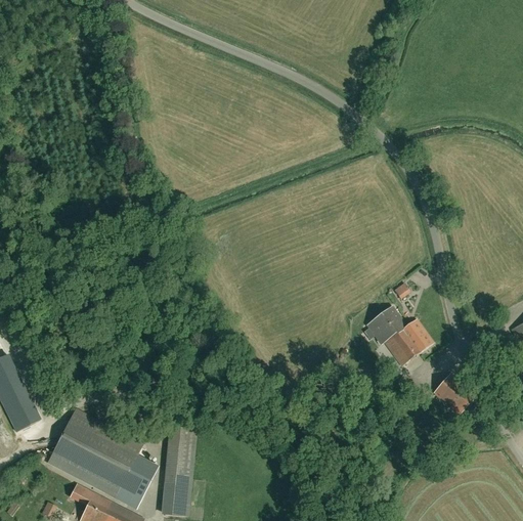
[(393,292),(405,286),(400,276),(388,283),(393,292)]
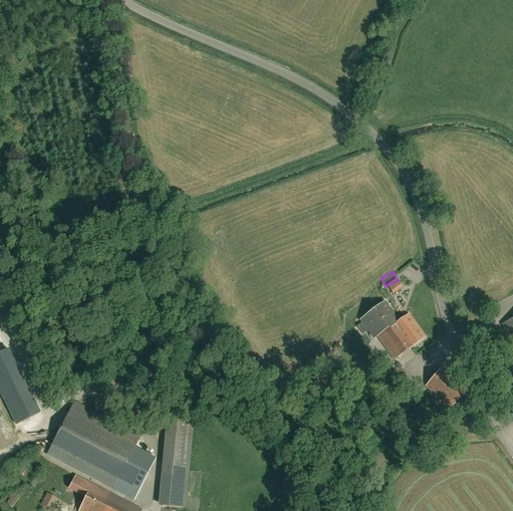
[(394,357),(424,335),(408,312),(400,318),(383,298),(358,318),(372,336),(376,334),(394,357)]
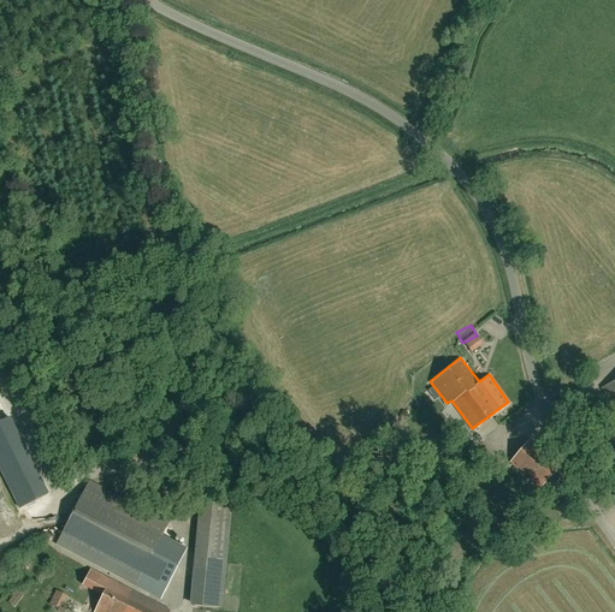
[(614,414),(614,378),(601,385),(614,414)]
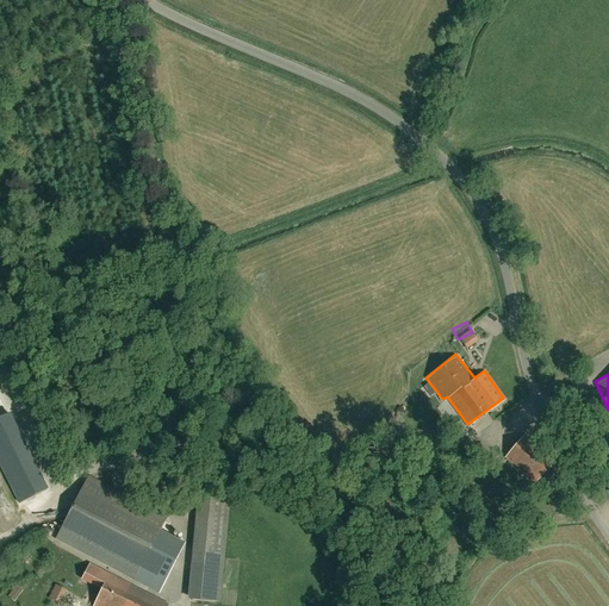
[(11,410),(0,414),(0,455),(24,499),(50,483),(11,410)]
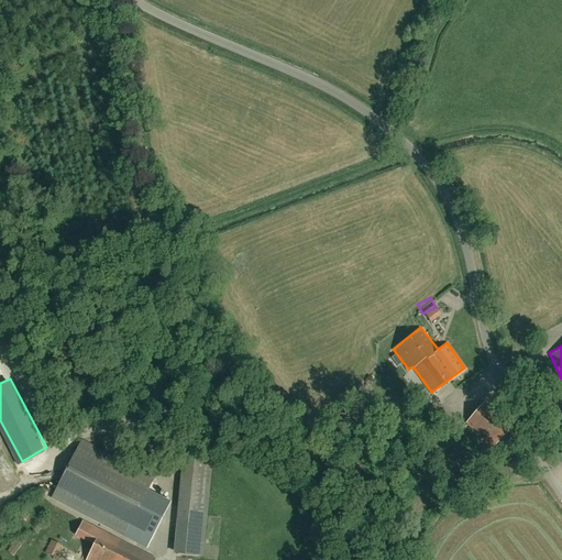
[(492,445),(510,425),(482,401),(464,421),(492,445)]
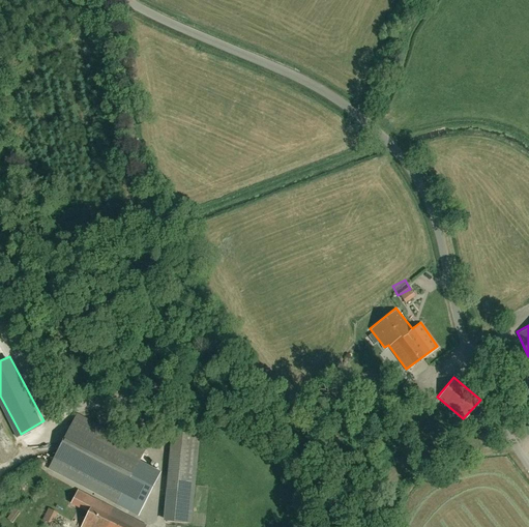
[(75,414),(49,465),(135,510),(155,470),(137,461),(142,449),(75,414)]
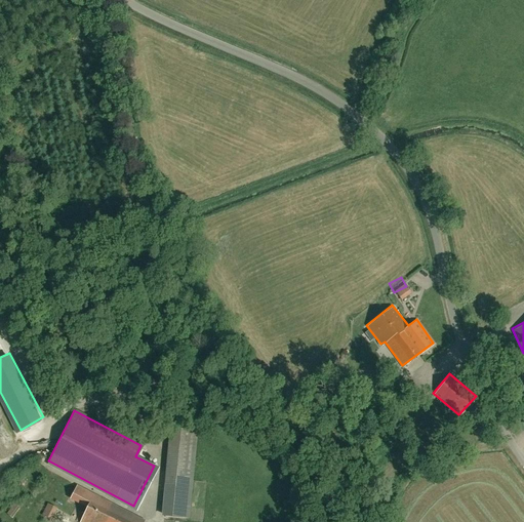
[(21,468),(29,473),(34,465),(26,459),(21,468)]
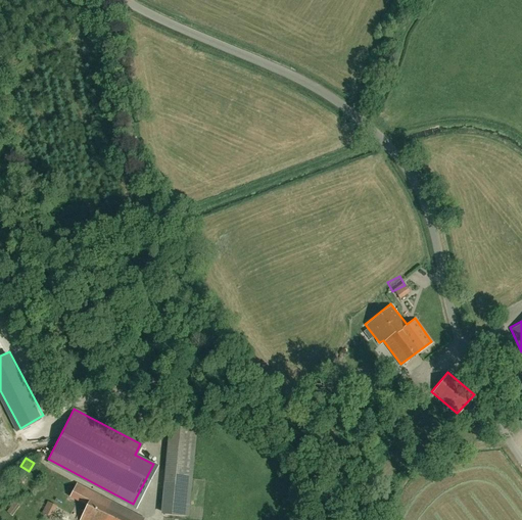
[(186,514),(190,467),(168,465),(162,512),(186,514)]
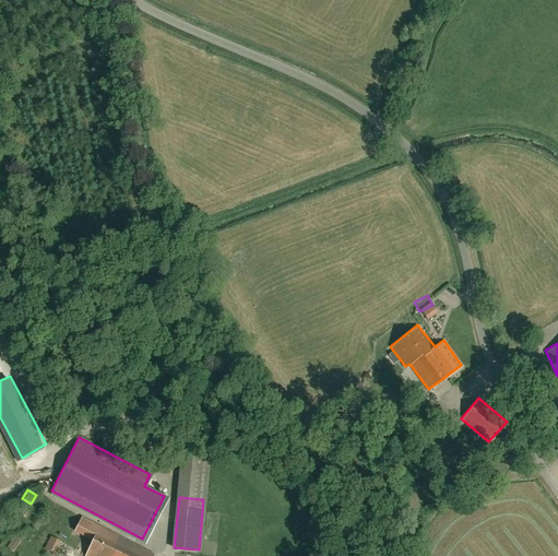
[(86,555),(151,555),(153,553),(81,516),(73,529),(92,539),(84,555),(86,555)]
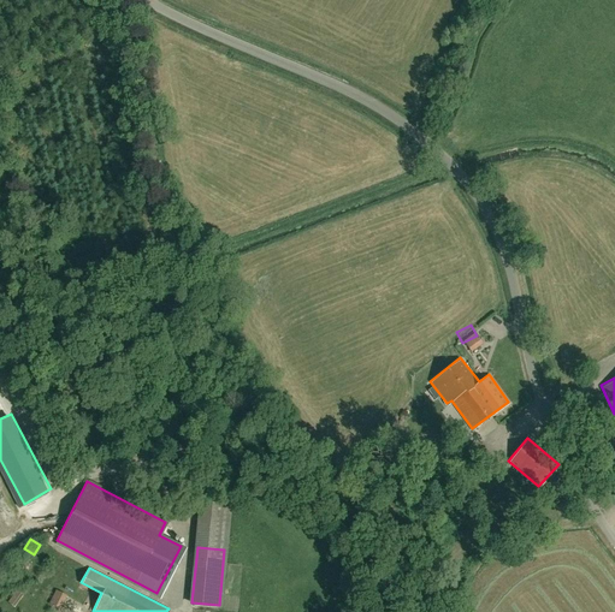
[(59,607),(66,593),(54,587),(47,601),(59,607)]
